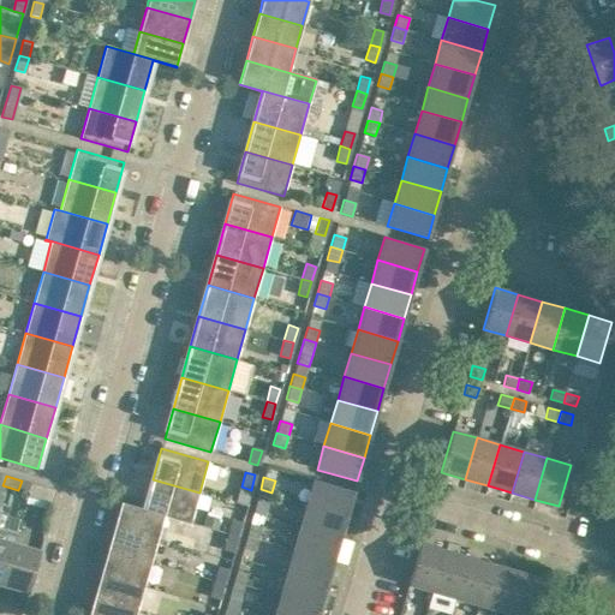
[(120,503),(163,517),(191,523),(199,493),(153,479),(144,509),(121,502),(120,503)]
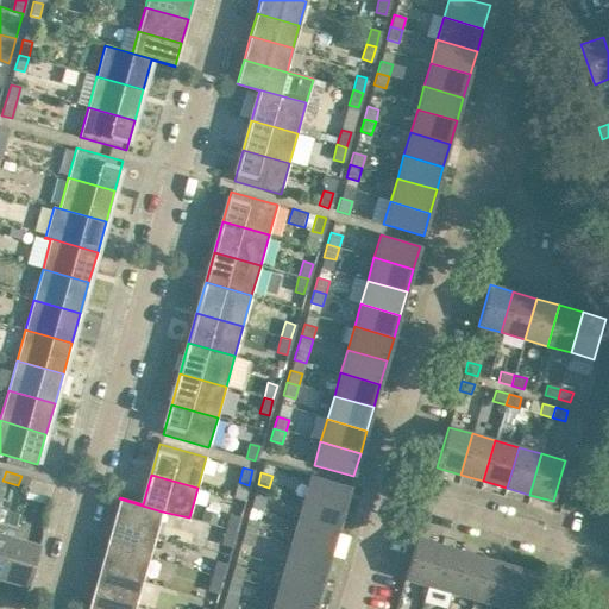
[(350,487),(311,475),(305,498),(344,509),(350,487)]
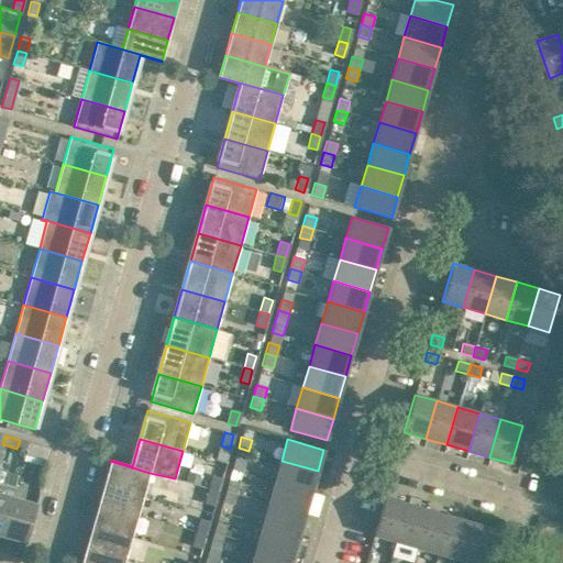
[(24,454),(47,461),(52,449),(28,442),(24,454)]
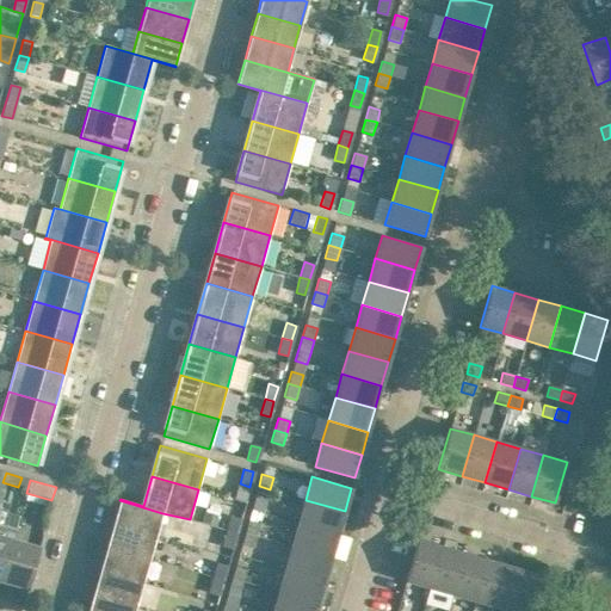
[(266,503),(270,489),(259,486),(254,499),(266,503)]
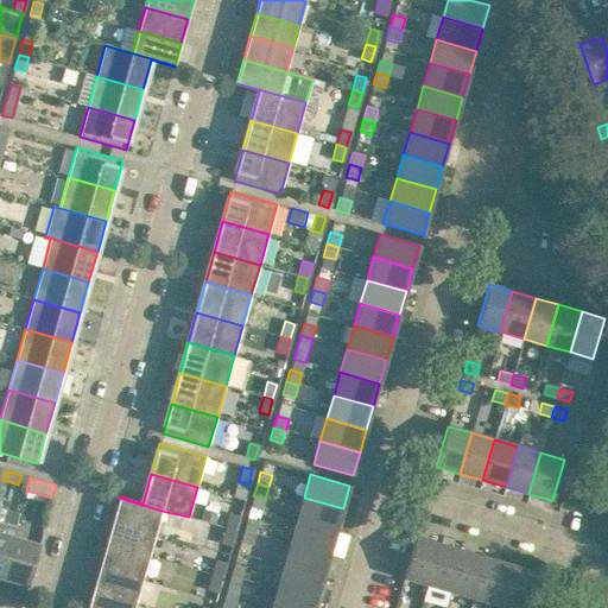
[(113,521),(156,533),(162,511),(119,498),(113,521)]
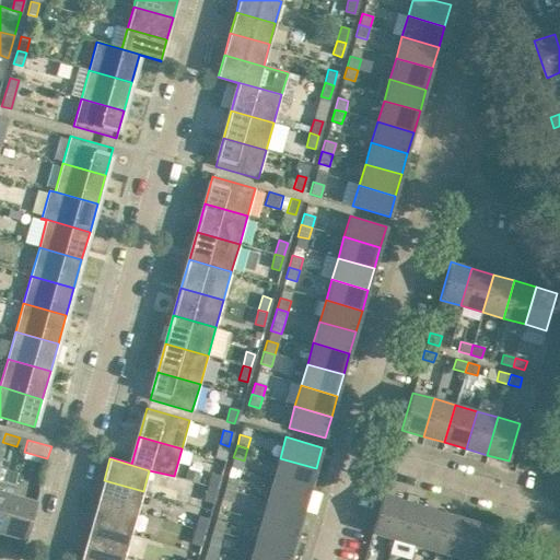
[(316,468),(280,458),(273,479),(310,489),(316,468)]
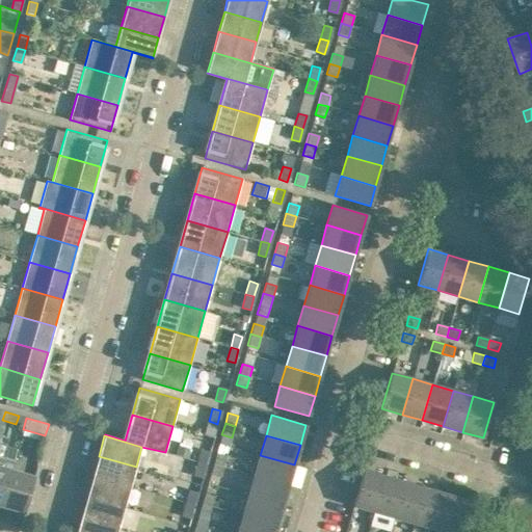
[(201,448),(197,460),(206,463),(209,450),(201,448)]
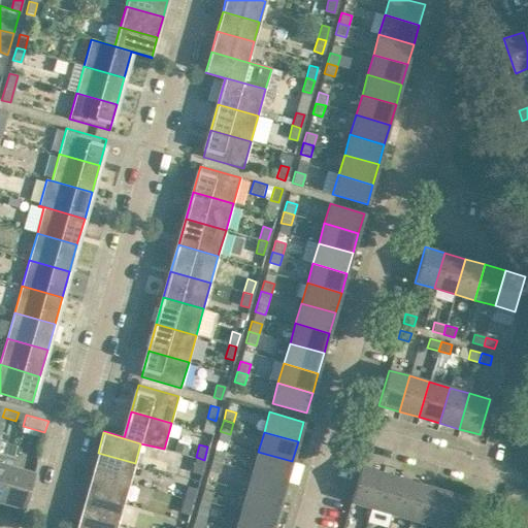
[(225,452),(215,449),(211,460),(222,462),(230,465),(233,455),(225,452)]
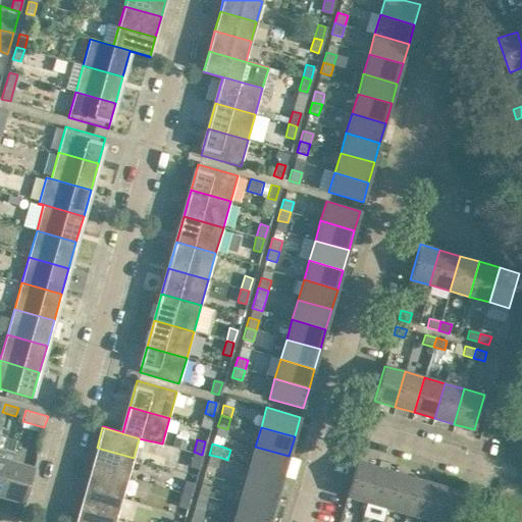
[(289,456),(255,447),(250,466),(283,475),(289,456)]
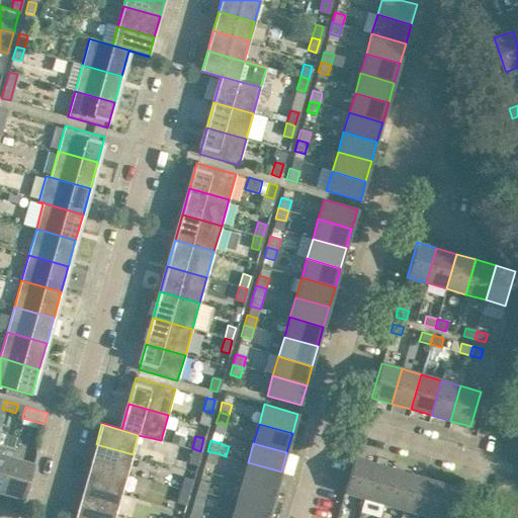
[(0,444),(0,492),(1,493),(11,458),(12,458),(14,449),(0,444)]
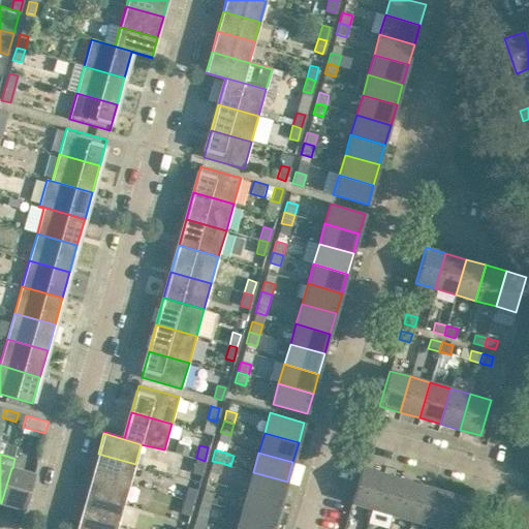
[(92,473),(129,485),(135,464),(98,454),(92,473)]
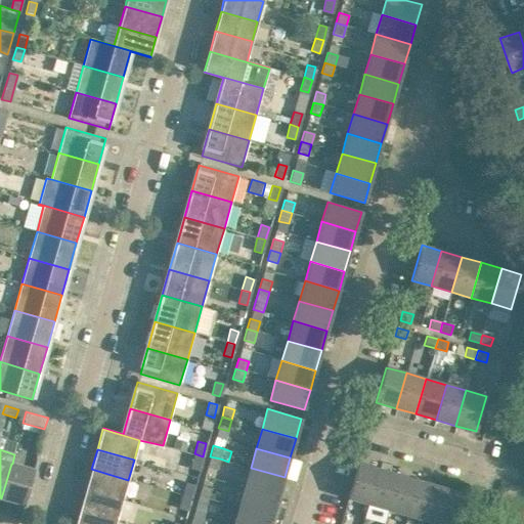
[(190,467),(199,469),(203,456),(194,453),(190,467)]
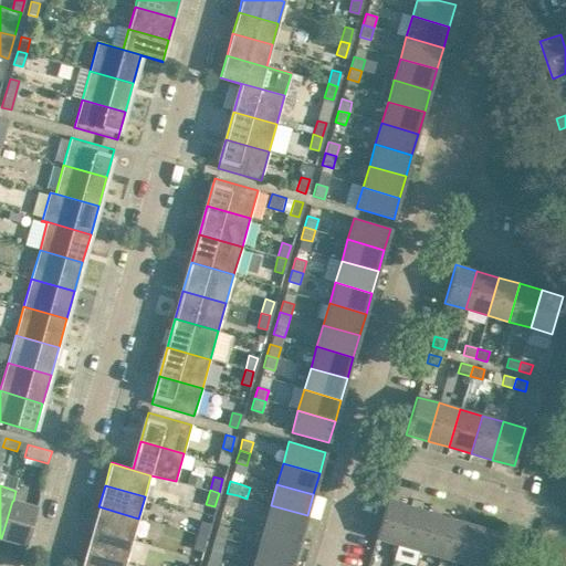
[(234,507),(238,495),(227,493),(223,504),(234,507)]
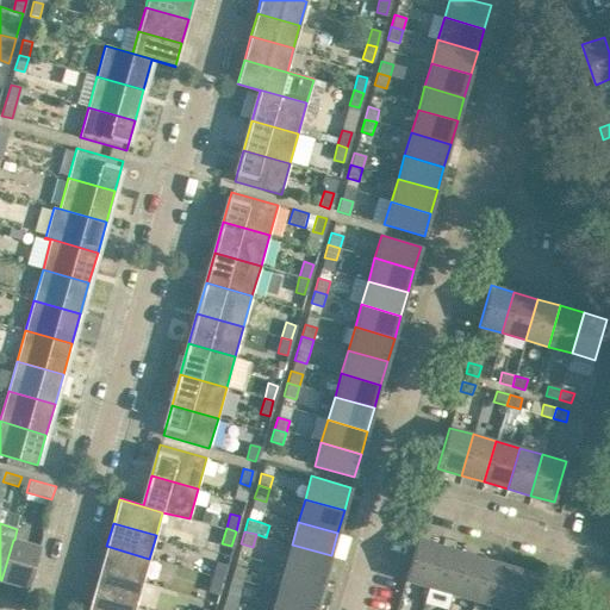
[(14,540),(13,540),(1,580),(27,587),(39,547),(14,540)]
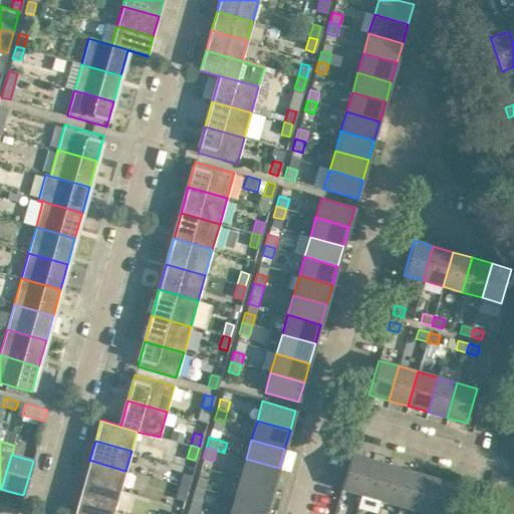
[(351,455),(341,489),(361,495),(370,460),(351,455)]
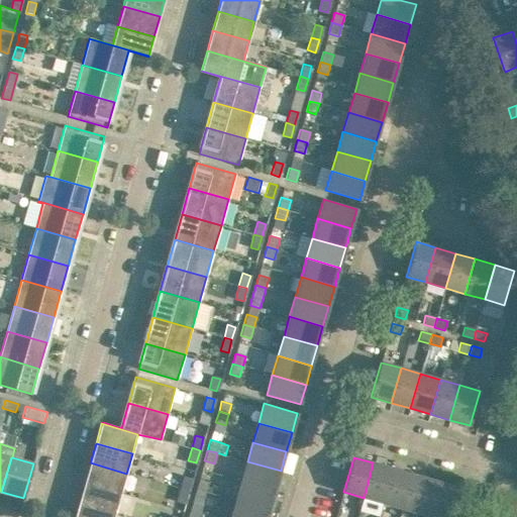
[(281,471),(247,461),(241,481),(275,491),(281,471)]
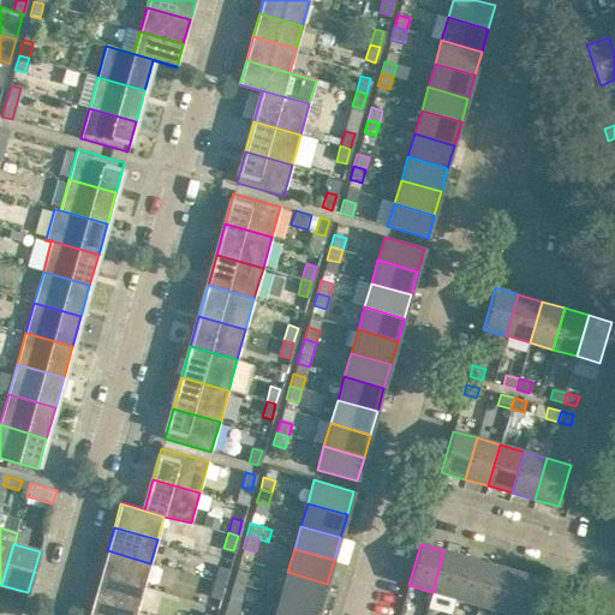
[(101,574),(143,586),(150,563),(107,550),(101,574)]
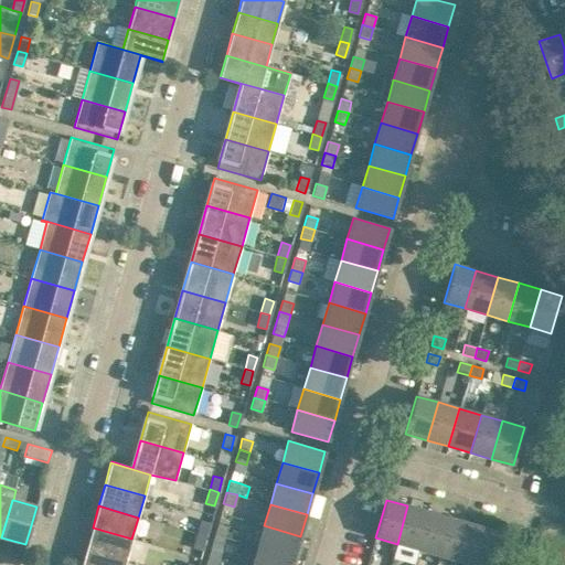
[(407,505),(397,544),(418,550),(429,512),(407,505)]
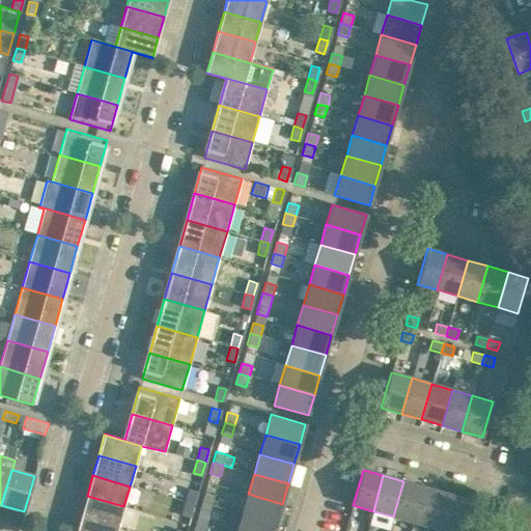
[(403,481),(393,516),(414,523),(423,486),(403,481)]
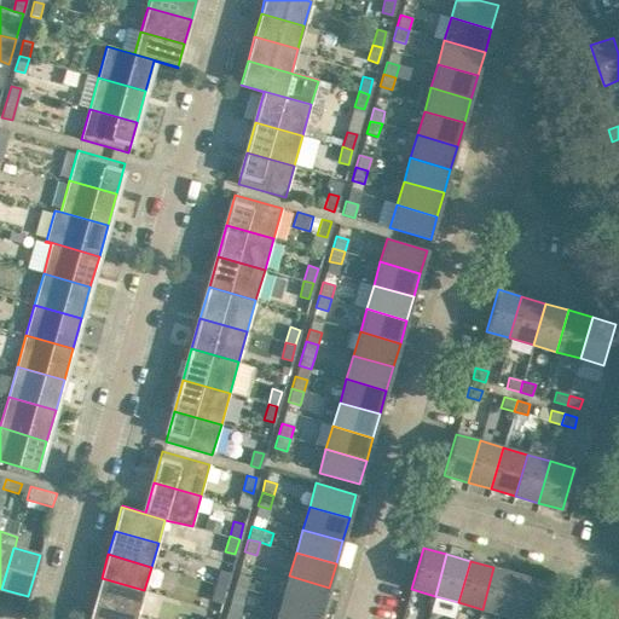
[(493,567),(482,609),(505,615),(518,574),(493,567)]
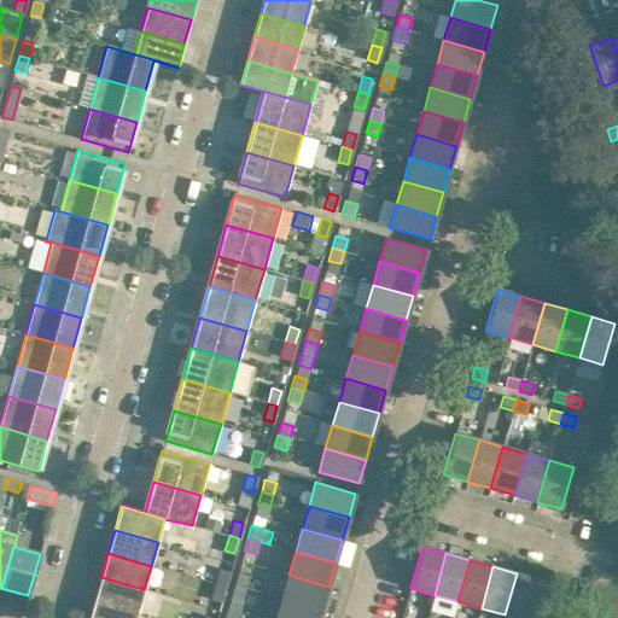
[(220,569),(215,584),(225,587),(229,571),(220,569)]
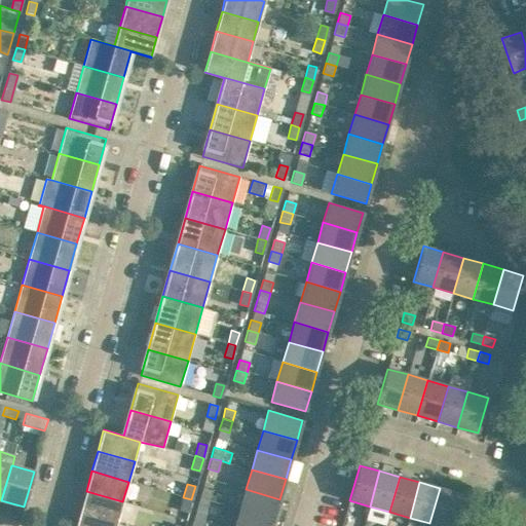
[(199,497),(210,500),(213,490),(202,487),(199,497)]
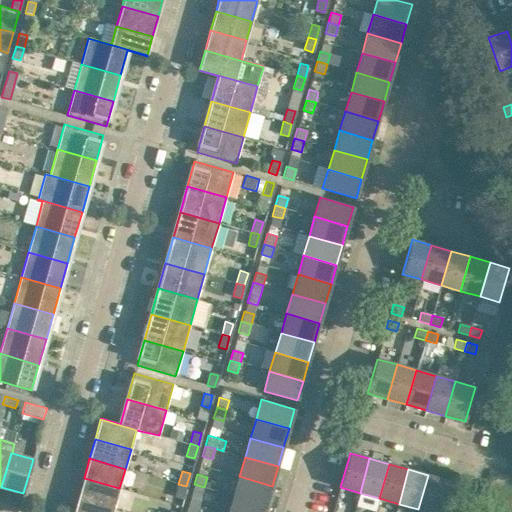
[(428,475),(418,509),(426,511),(438,511),(448,481),(428,475)]
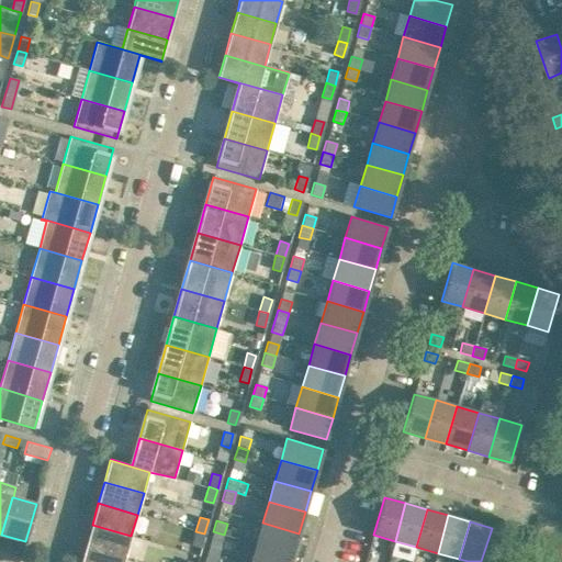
[(299,534),(262,523),(257,543),(293,554),(299,534)]
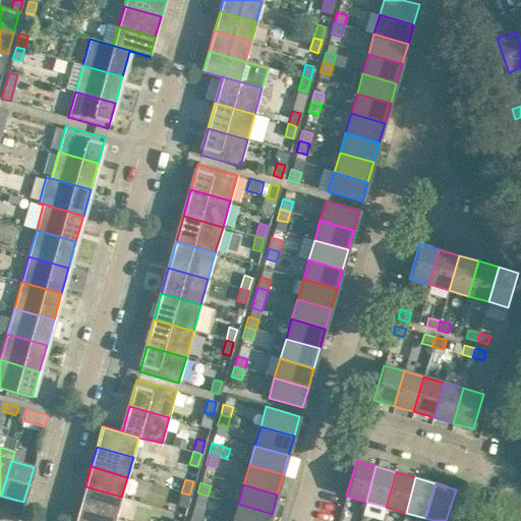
[(79,507),(116,517),(121,497),(85,486),(79,507)]
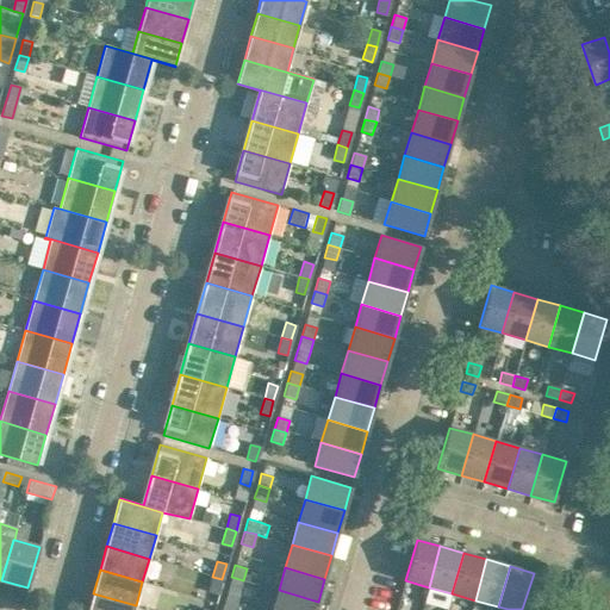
[(207,591),(217,593),(222,579),(212,577),(207,591)]
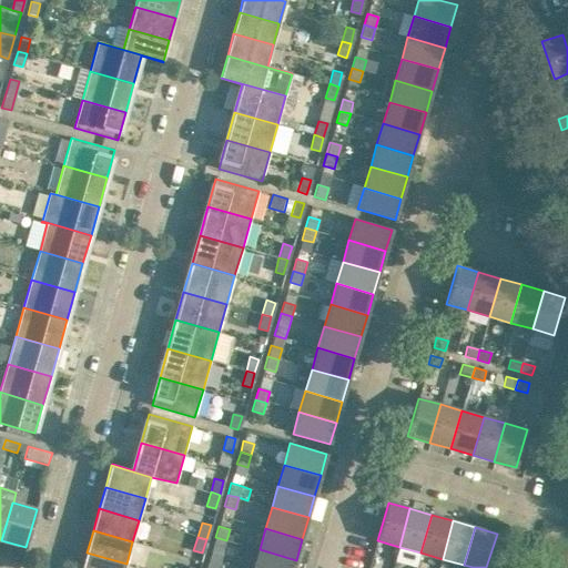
[(226,540),(215,537),(212,548),(239,556),(242,545),(226,540)]
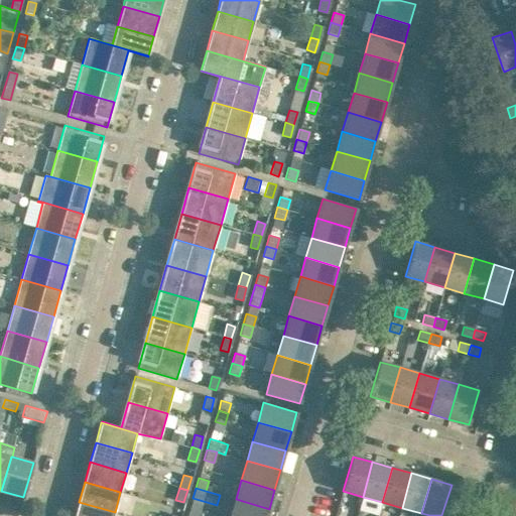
[(266,515),(269,509),(236,499),(230,515),(266,515)]
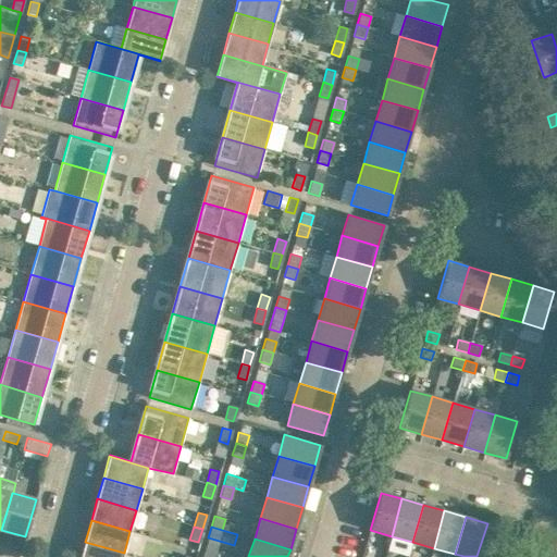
[(122,556),(124,553),(85,542),(79,556),(122,556)]
